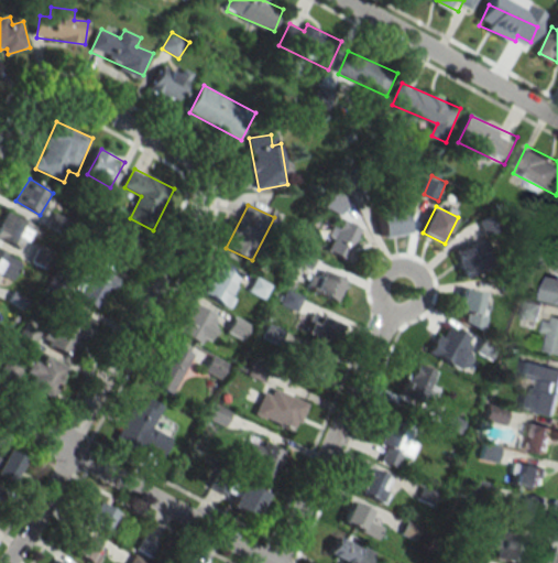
[(383,234),(409,234),(409,209),(383,209),(383,234)]
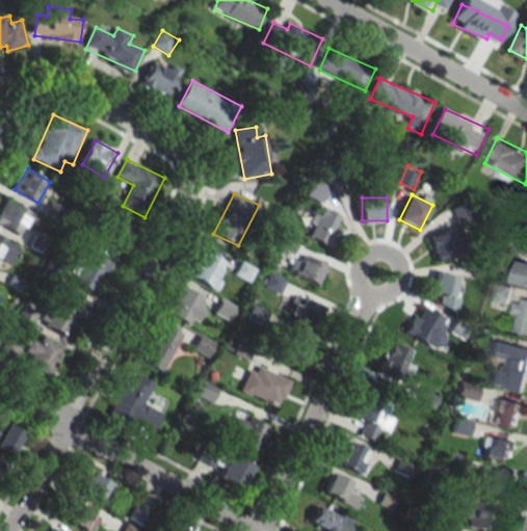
[(38,215),(9,201),(0,217),(0,224),(27,238),(38,215)]
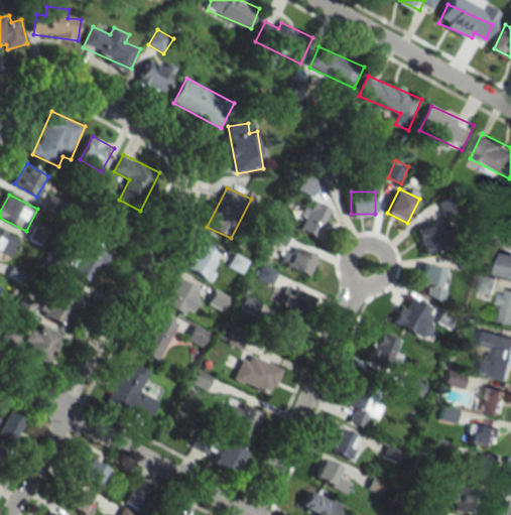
[(321,239),(335,210),(314,200),(300,229),(321,239)]
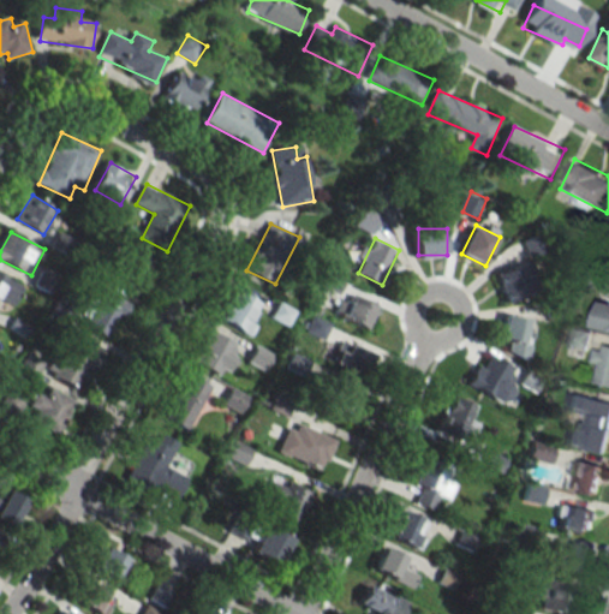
[(500,275),(511,303),(537,292),(526,264),(500,275)]
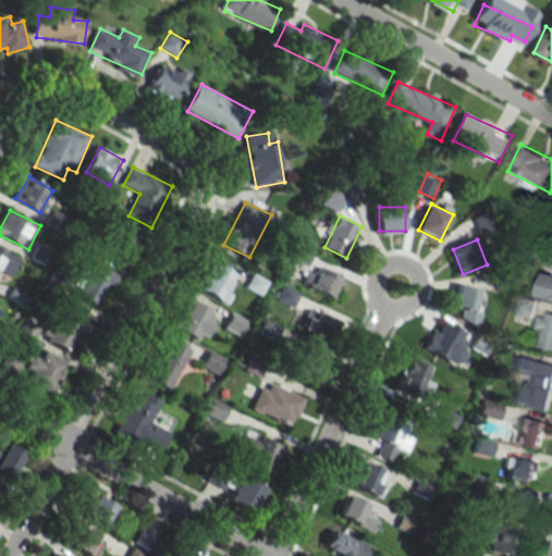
[(0,272),(13,278),(22,258),(0,248),(0,272)]
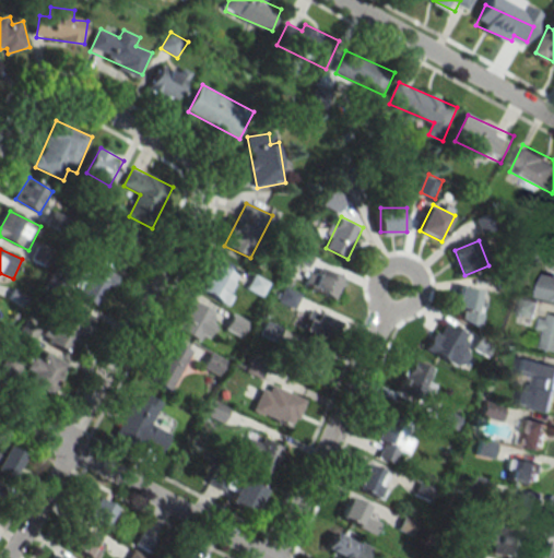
[(78,295),(103,309),(120,276),(95,262),(78,295)]
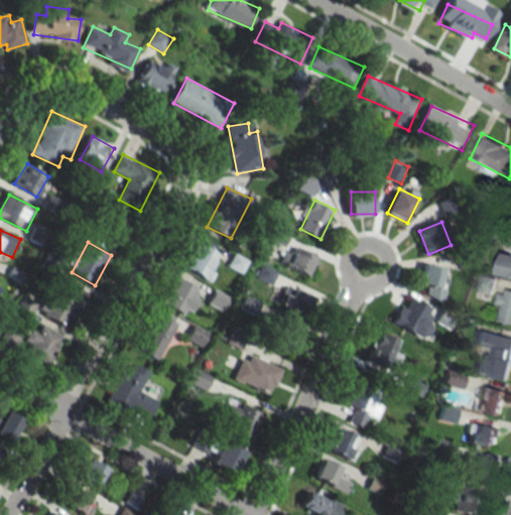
[(185,268),(210,279),(221,254),(198,242),(185,268)]
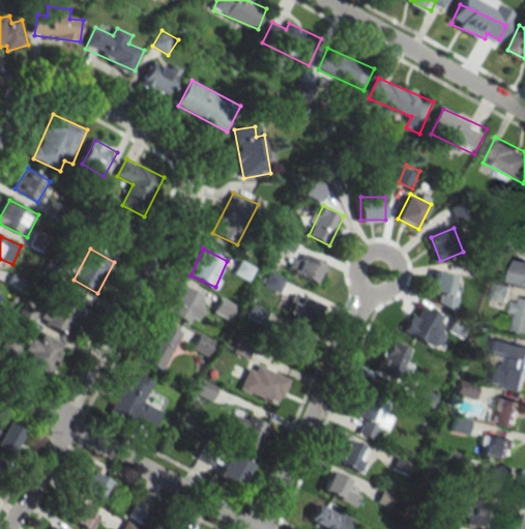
[(329,264),(300,251),(291,271),(320,285),(329,264)]
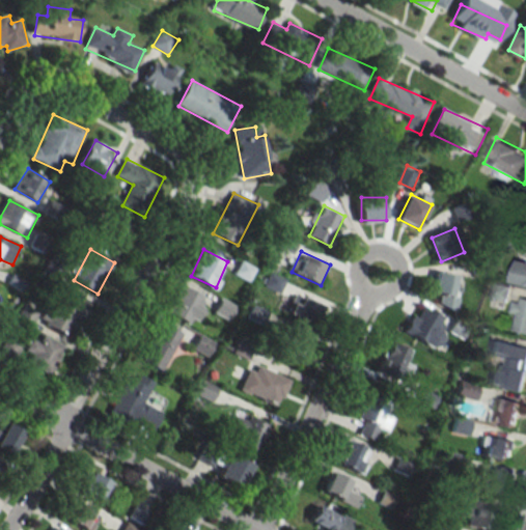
[(257,270),(245,261),(240,269),(252,277),(257,270)]
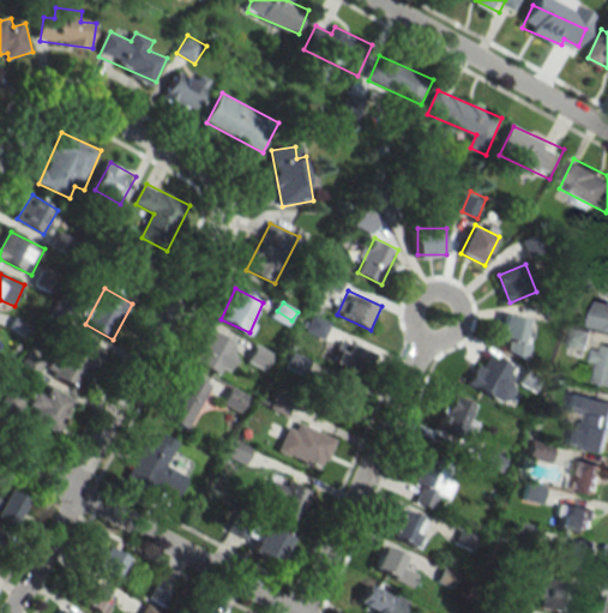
[(307,331),(327,341),(335,323),(314,314),(307,331)]
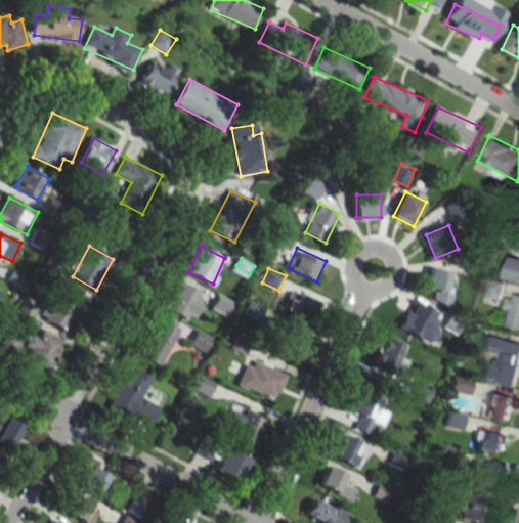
[(438,291),(436,301),(455,305),(457,294),(448,292),(452,272),(433,269),(429,290),(438,291)]
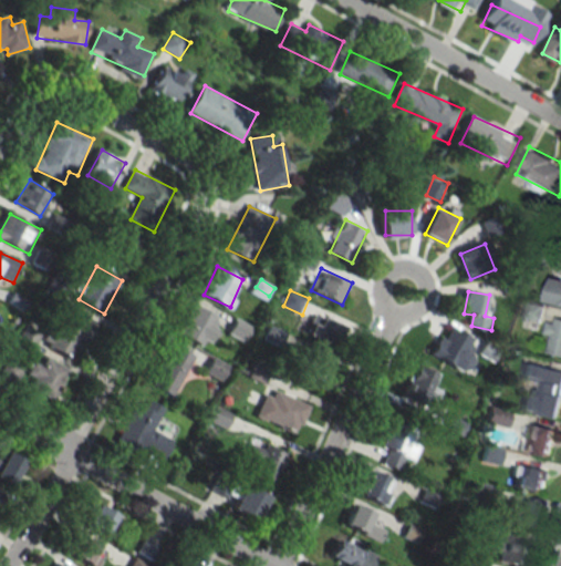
[(547,322),(550,306),(531,302),(528,319),(547,322)]
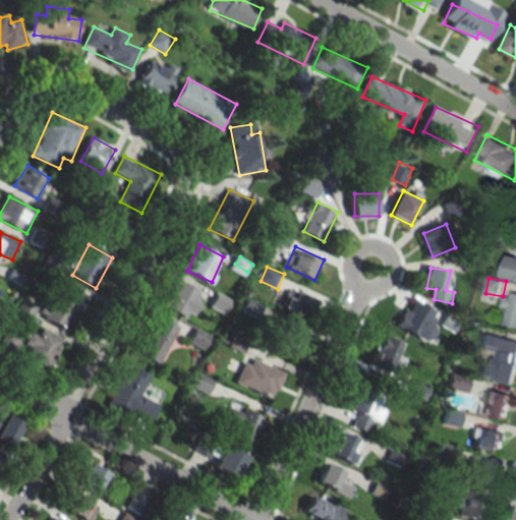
[(167,306),(192,320),(207,293),(180,280),(167,306)]
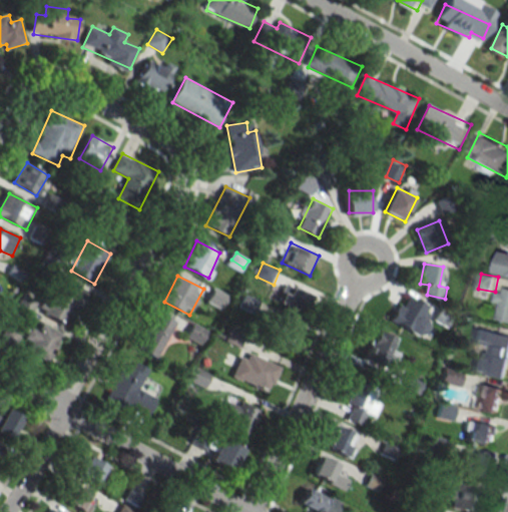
[(87,293),(58,280),(43,314),(73,327),(87,293)]
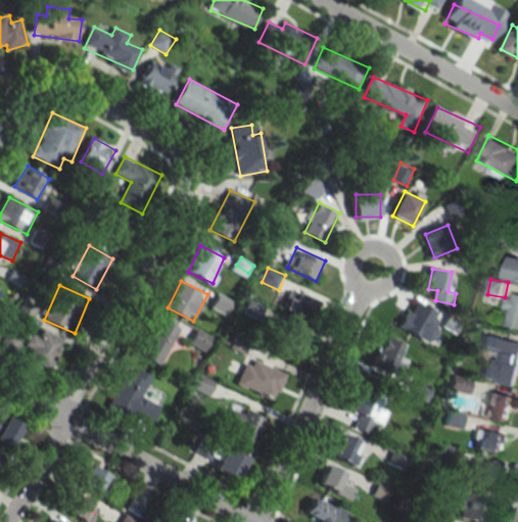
[(319,301),(293,291),(287,309),(313,319),(319,301)]
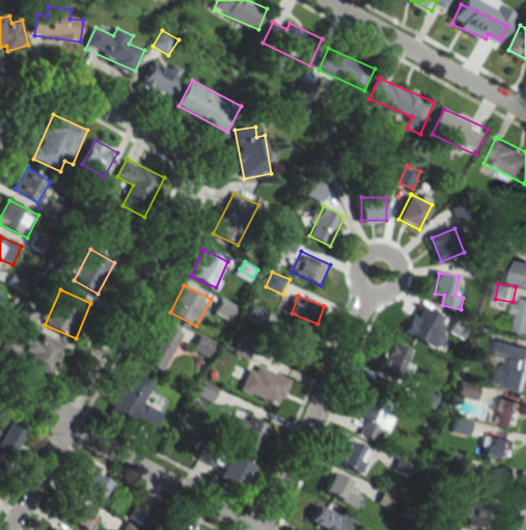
[(525,297),(521,297),(515,330),(525,332),(525,297)]
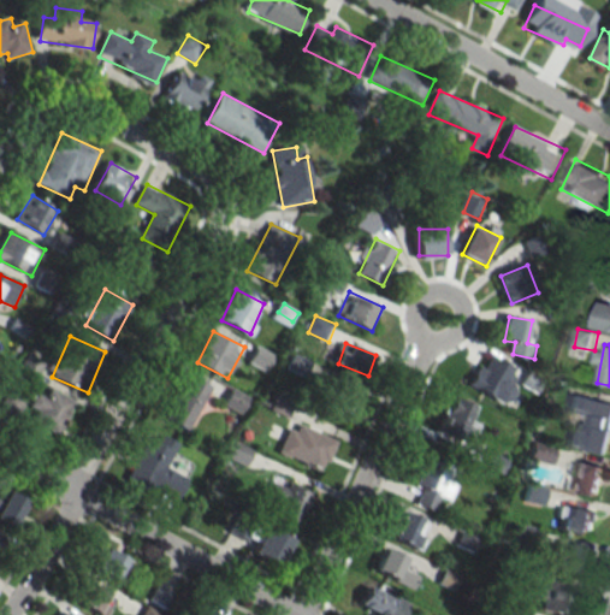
[(314,364),(300,354),(294,364),(309,373),(314,364)]
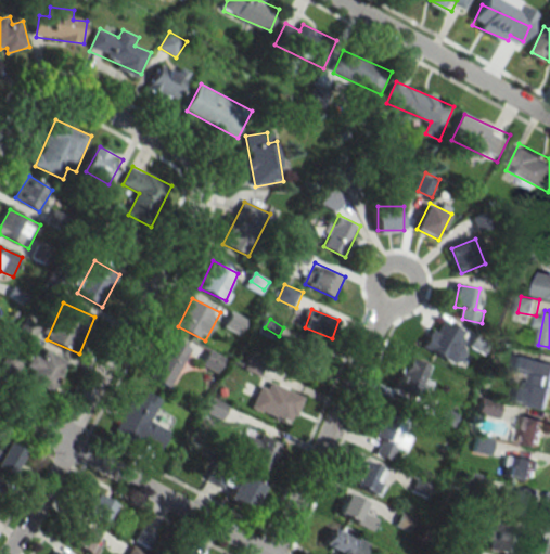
[(426,347),(459,364),(473,336),(442,320),(426,347)]
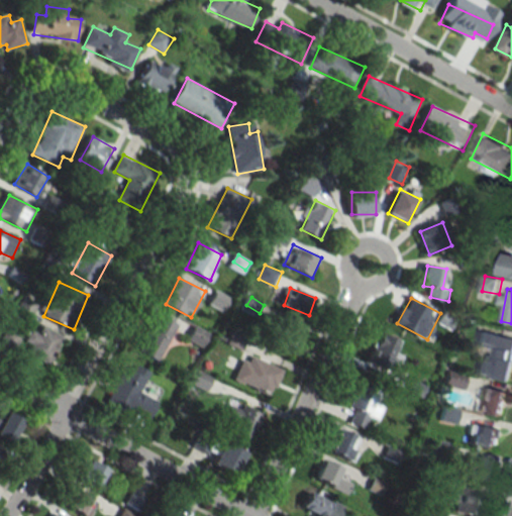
[(161,363),(179,324),(158,314),(139,351),(161,363)]
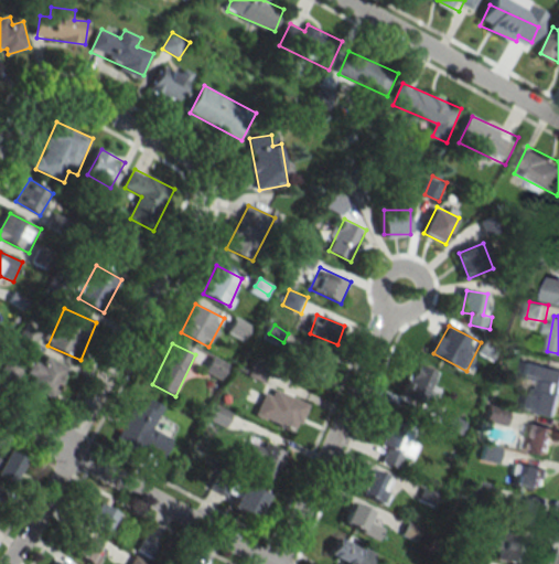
[(299,370),(320,382),(334,358),(312,346),(299,370)]
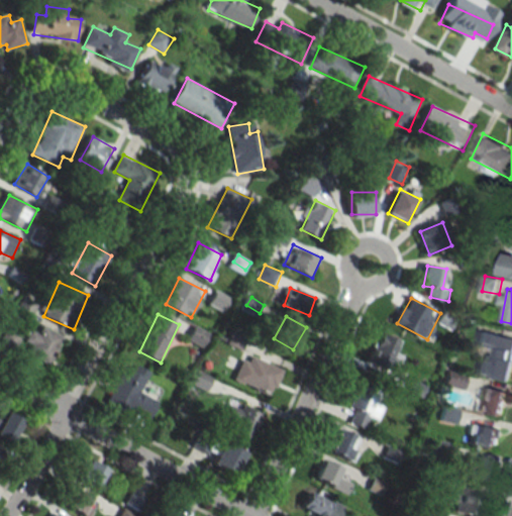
[(189,339),(203,348),(211,334),(197,325),(189,339)]
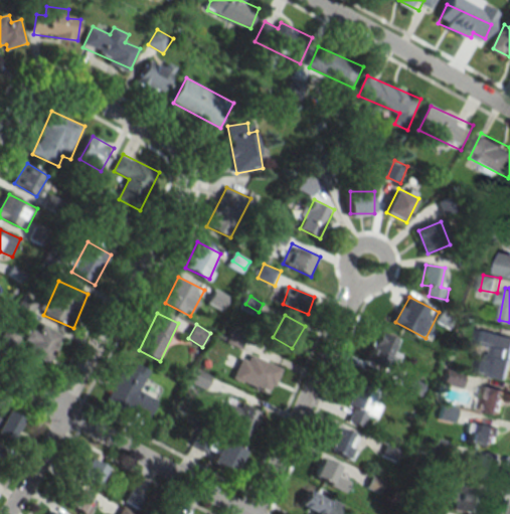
[(65,335),(46,326),(41,334),(32,330),(28,340),(34,343),(29,353),(51,364),(65,335)]
